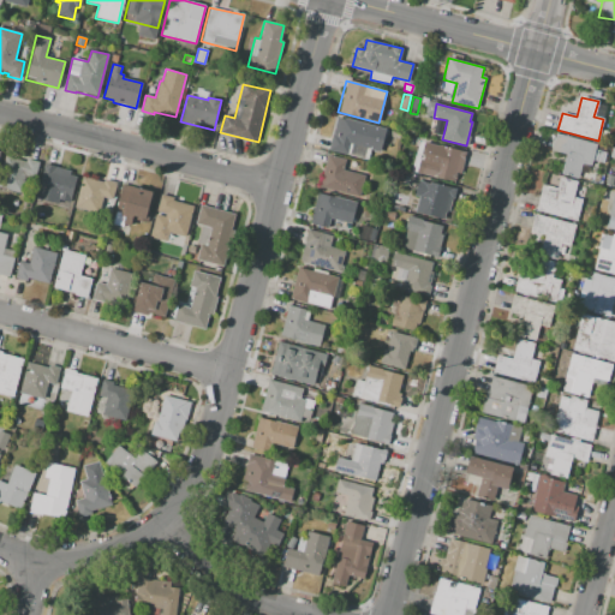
[(328,150),(336,117),(386,129),(384,135),(394,137),(392,144),(382,142),(380,153),(370,150),(368,161),(328,150)]
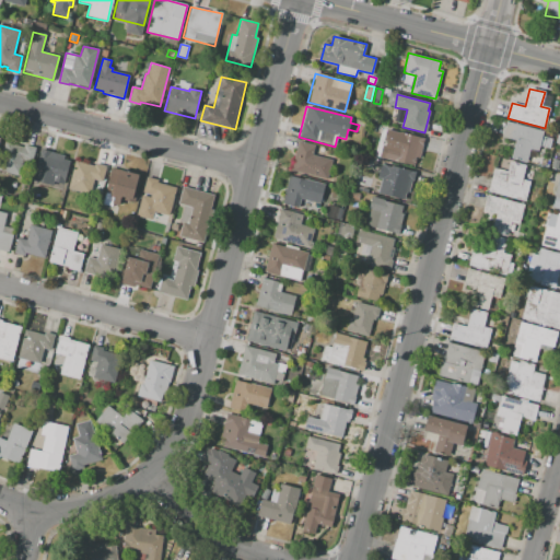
[(512,159),(516,141),(502,137),(506,121),(544,131),(538,151),(536,150),(533,163),(525,161),(525,162),(512,159)]
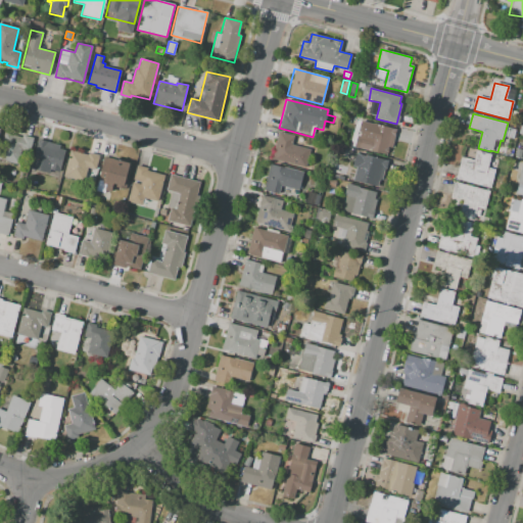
[(395,130),(389,155),(357,146),(359,138),(357,137),(360,125),(373,129),(374,124),(395,130)]
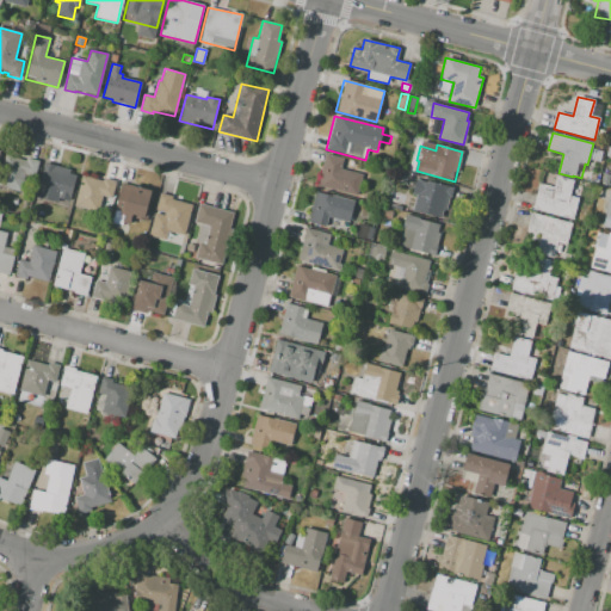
[(591,159),(594,147),(603,149),(599,161),(591,159)]
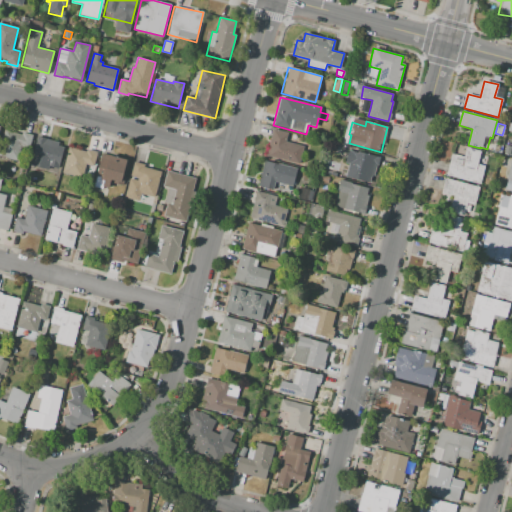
[(299,164),(266,156),(273,129),(287,132),(285,141),(303,146),(299,164)]
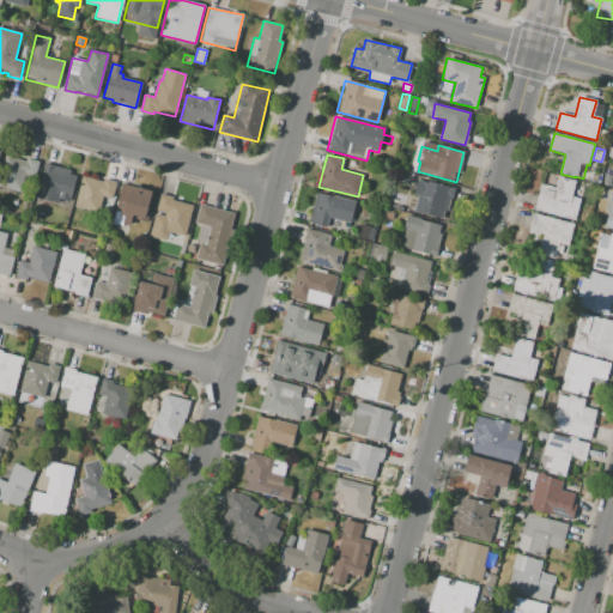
[(40,162),(35,177),(26,175),(22,193),(1,187),(7,165),(4,164),(5,156),(26,162),(26,159),(40,162)]
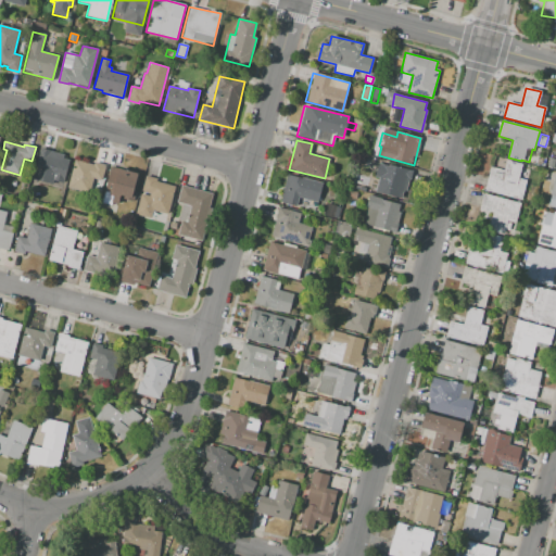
[(68,160),(63,182),(53,180),(52,184),(33,179),(40,149),(64,154),(63,159),(68,160)]
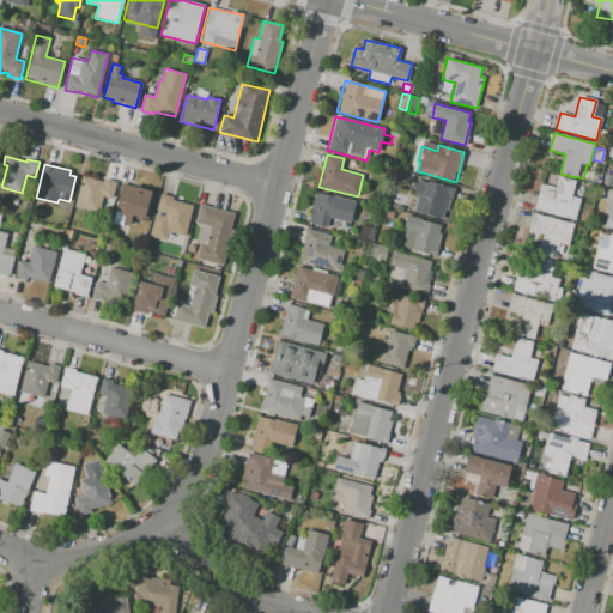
[(408,164),(417,167),(416,174),(407,171),(408,164)]
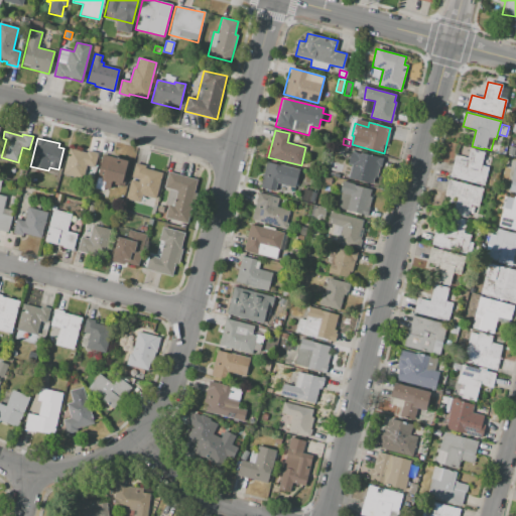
[(97,154),(94,168),(85,165),(82,178),(62,174),(70,148),(87,153),(87,151),(97,154)]
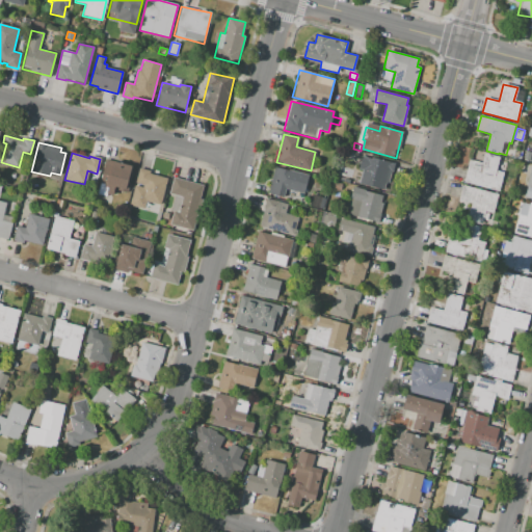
[(464,182),(470,160),(481,163),(484,154),(500,158),(496,173),(503,174),(498,191),(464,182)]
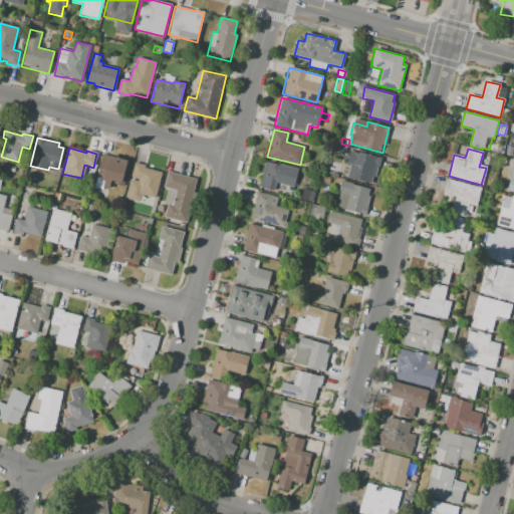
[(349,151),(360,154),(360,153),(381,158),(379,166),(377,165),(374,177),(373,177),(371,184),(346,178),(349,164),(346,163),(349,151)]
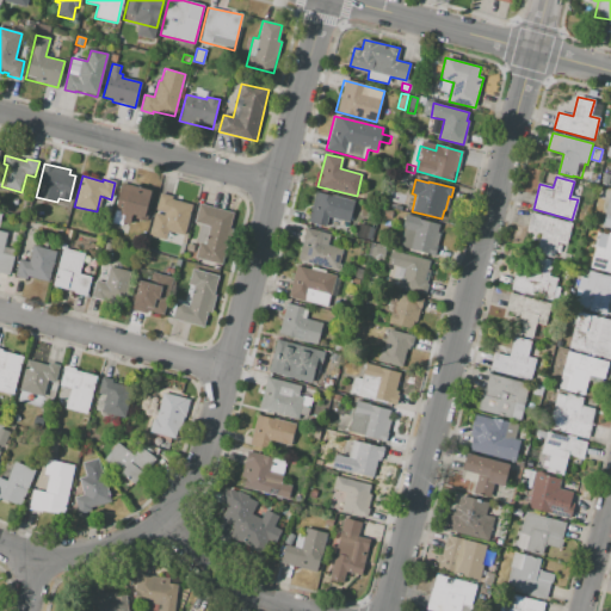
[(121,184),(150,191),(149,196),(153,196),(146,221),(130,217),(129,224),(123,223),(122,226),(111,223),(121,184)]
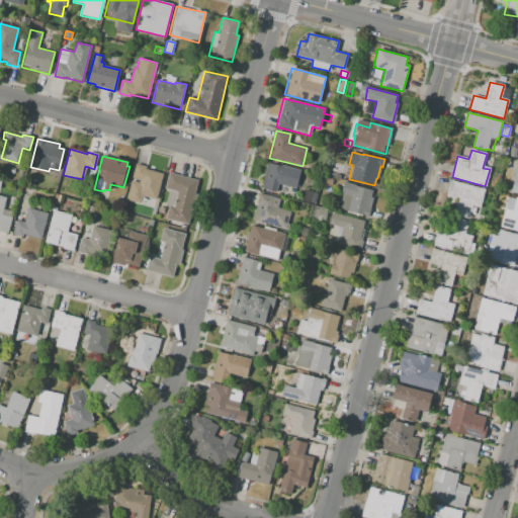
[(261,187),(267,162),(300,170),(295,188),(277,183),(275,191),(261,187)]
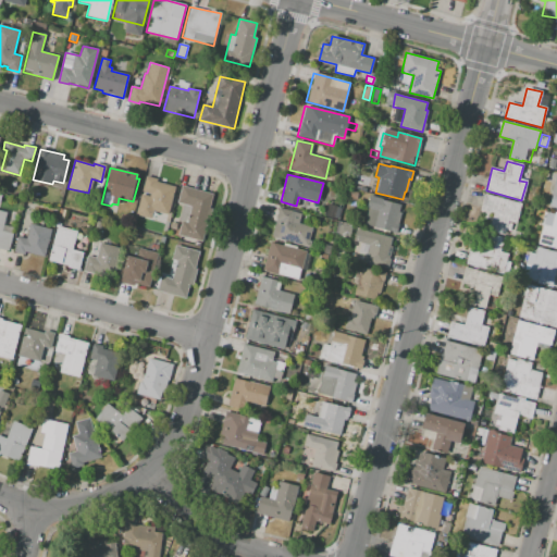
[(367,186),(356,184),(356,185),(351,184),(354,174),(369,178),(367,186)]
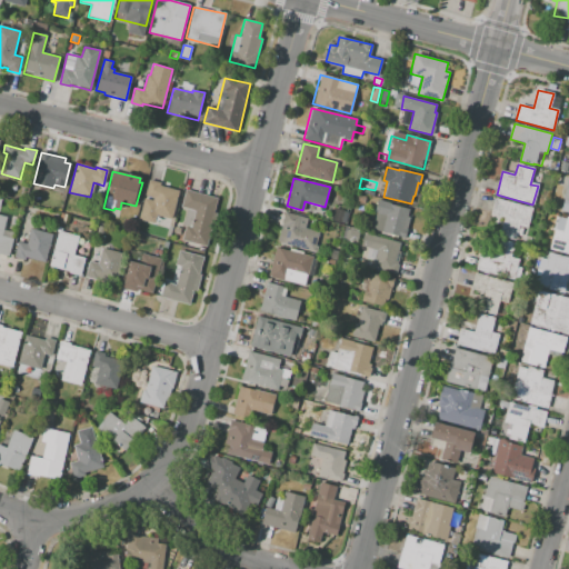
[(568,213),(568,179),(566,179),(559,212),(568,213)]
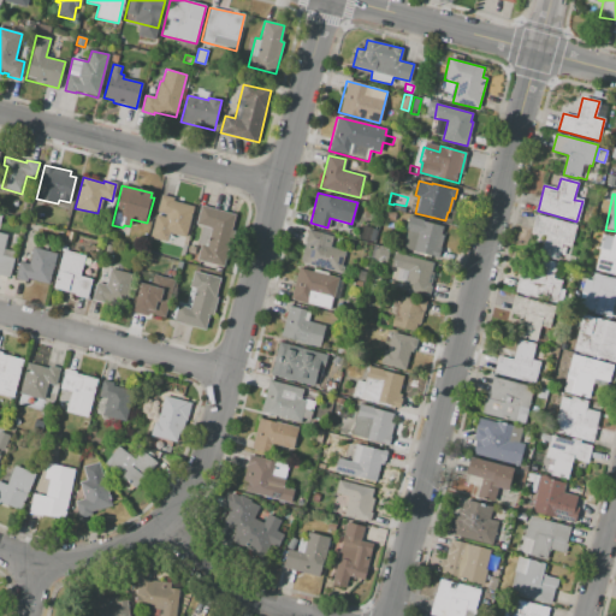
[(194,207),(185,238),(169,234),(166,242),(149,238),(155,214),(165,217),(166,214),(155,212),(160,195),(173,199),(172,202),(194,207)]
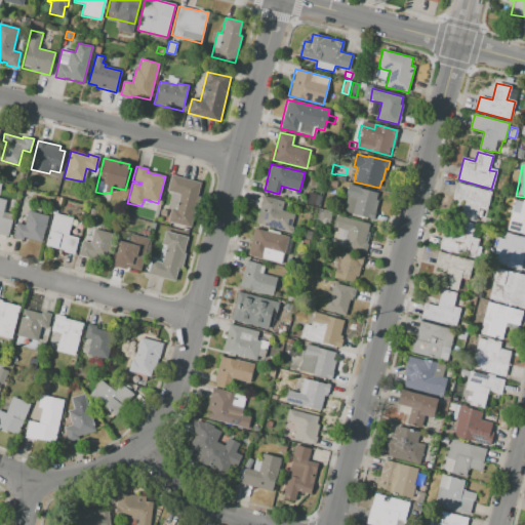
[(190,227),(167,220),(170,208),(168,208),(172,193),(168,192),(172,175),(201,183),(198,196),(201,197),(197,210),(195,209),(190,227)]
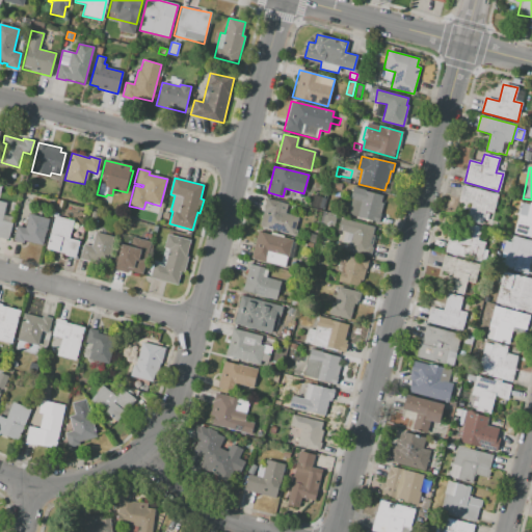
[(342,184),(340,190),(333,188),(334,182),(342,184)]
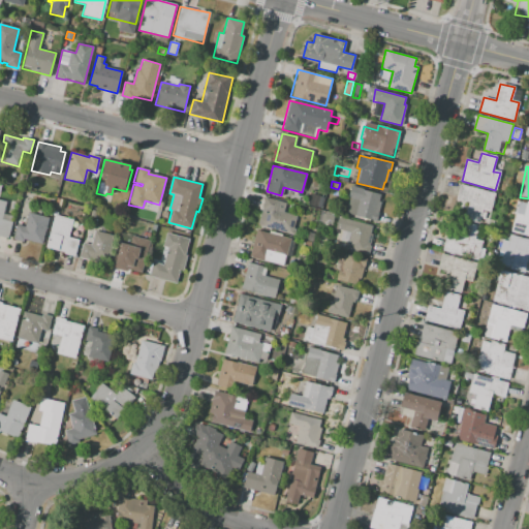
[(479,223),(464,219),(469,201),(456,198),(460,184),(494,193),(490,212),(483,210),(479,223)]
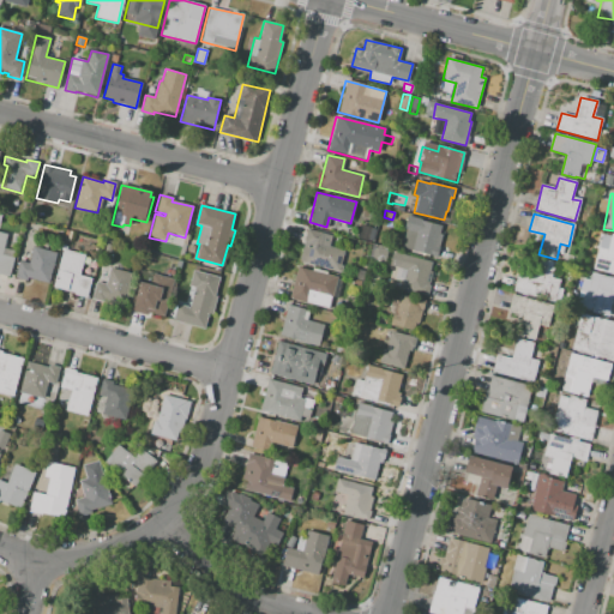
[(407,216),(421,220),(421,221),(444,227),(437,257),(402,247),(407,230),(403,229),(407,216)]
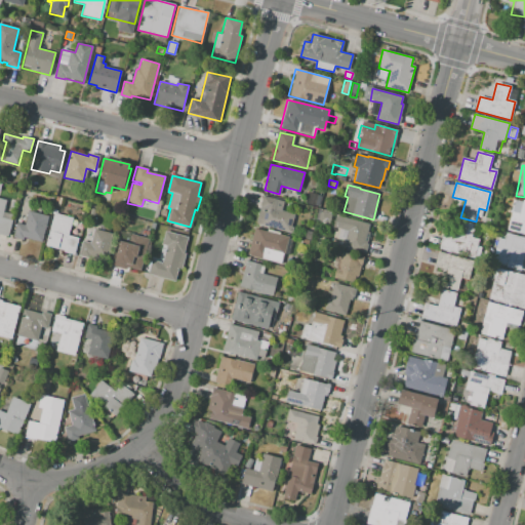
[(314,205),(305,203),(308,192),(317,195),(314,205)]
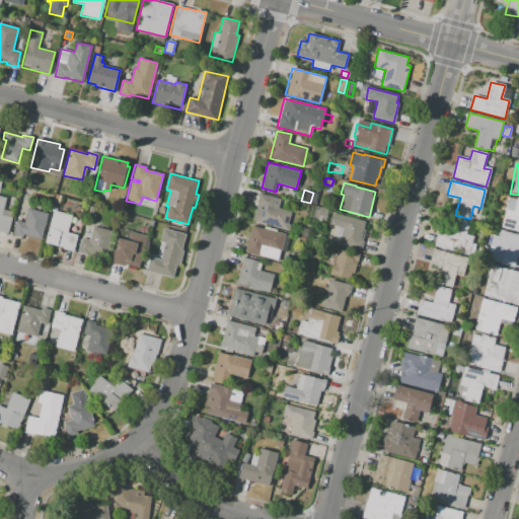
[(287,230),(252,221),(260,194),(279,199),(277,208),(291,212),(287,230)]
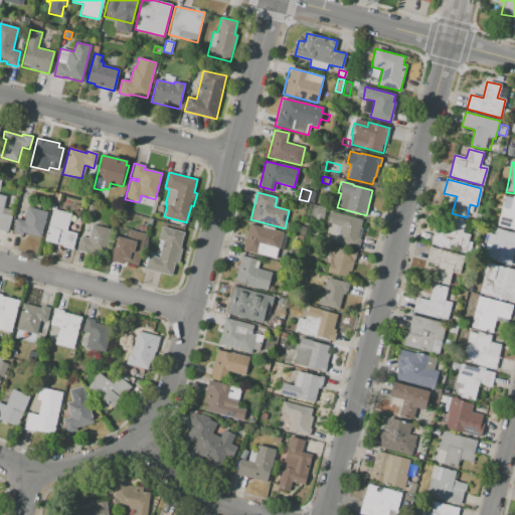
[(0,194),(7,196),(4,208),(13,210),(8,231),(0,229),(0,194)]
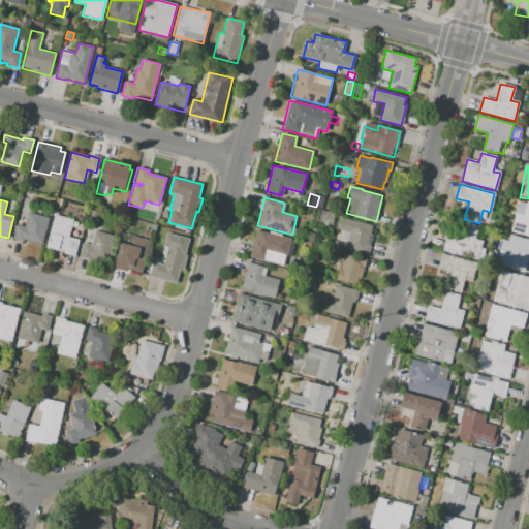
[(528,236),(511,231),(519,201),(526,204),(527,201),(528,201),(528,236)]
